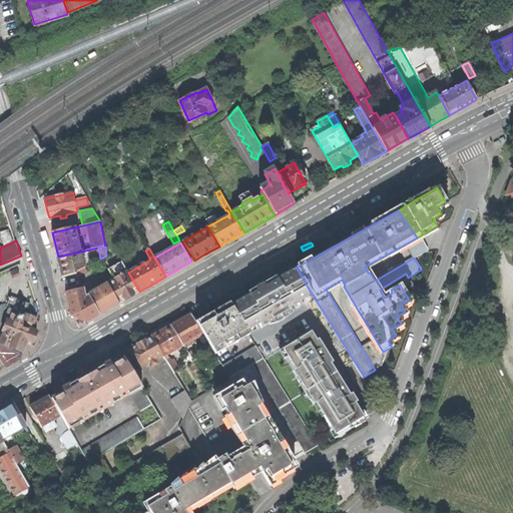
[(62,277),(76,274),(76,273),(85,268),(81,251),(58,257),(61,270),(62,277)]
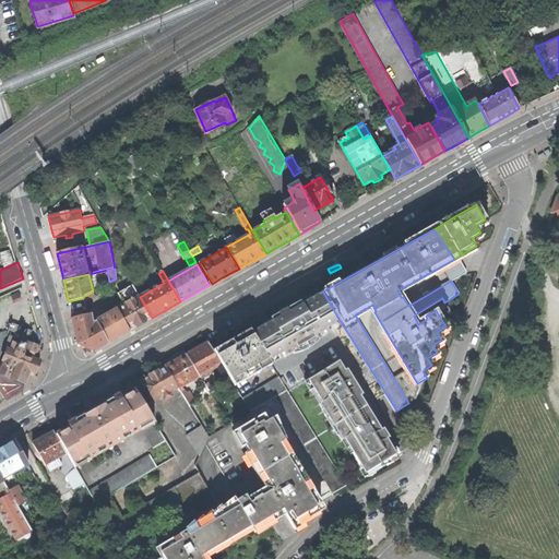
[(141,324),(152,318),(140,297),(133,285),(119,293),(126,305),(118,309),(130,330),(141,324)]
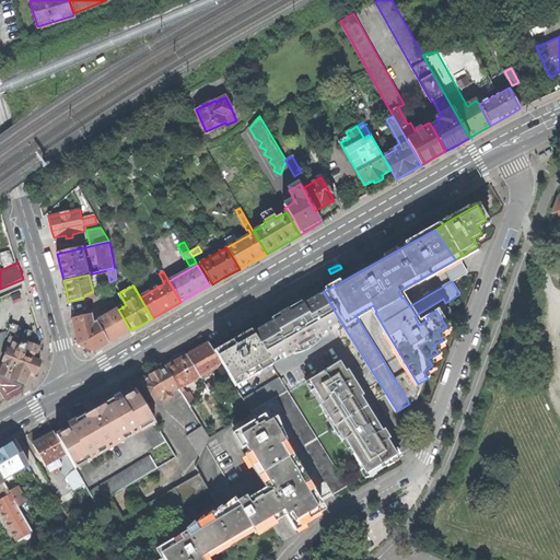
[(324,326),(338,317),(324,293),(308,301),(310,302),(296,310),(295,308),(292,308),(289,310),(288,312),(288,315),(276,321),(272,322),(272,323),(267,326),(267,325),(252,334),(253,334),(270,362),(271,361),(268,358),(280,350),(282,354),(296,347),(299,350),(315,340),(313,338),(327,330),(324,326)]
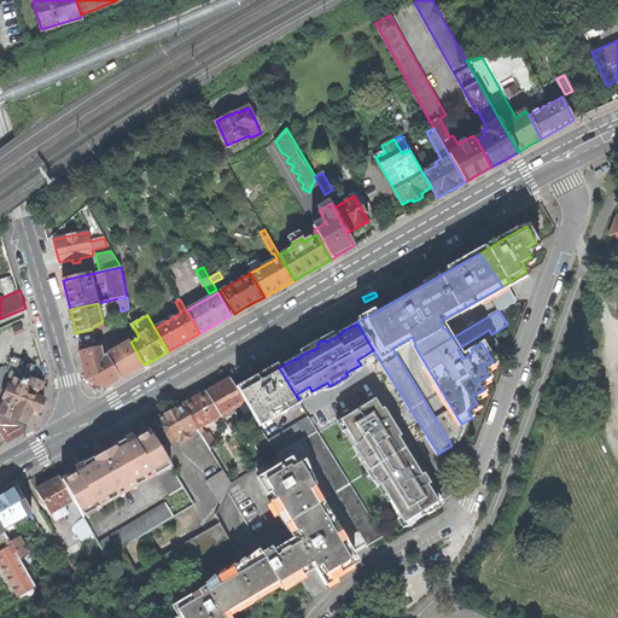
[(132,372),(144,365),(130,342),(106,355),(120,379),(132,372)]
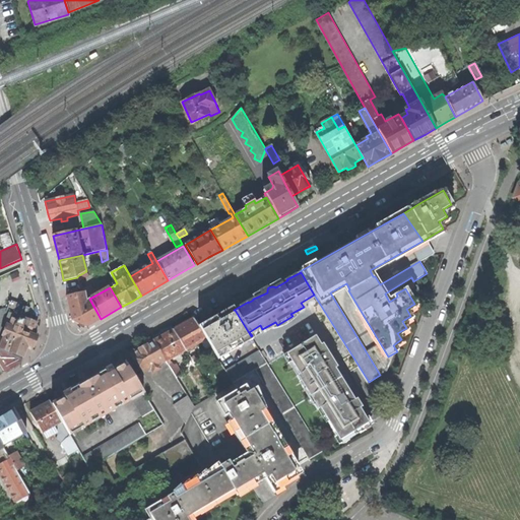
[(86,327),(101,319),(89,299),(87,300),(86,293),(67,297),(70,309),(73,321),(86,327)]
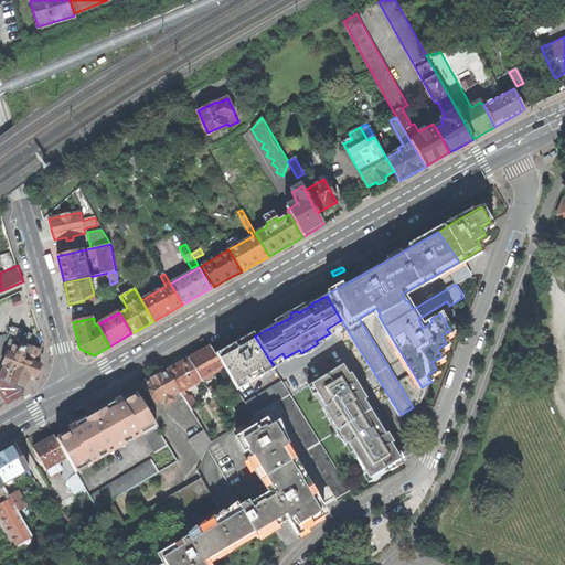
[(0,362),(6,365),(0,379),(1,381),(24,390),(30,375),(36,377),(39,372),(41,366),(34,364),(40,351),(29,347),(33,334),(11,327),(8,334),(0,336),(0,362)]
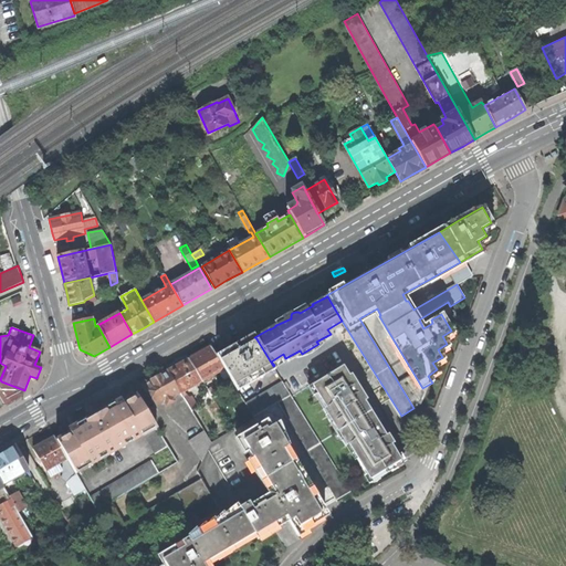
[(332,336),(331,334),(316,342),(318,344),(332,336)]
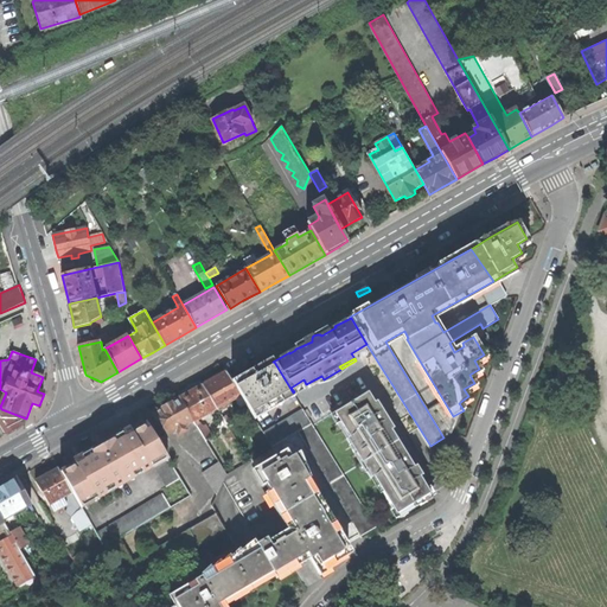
[(253,415),(293,393),(274,362),(254,374),(234,384),(253,415)]
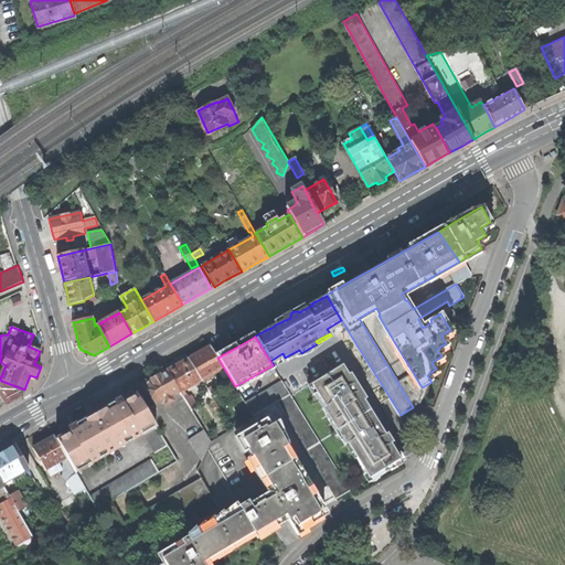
[(198,352),(189,358),(202,381),(203,383),(206,382),(205,379),(223,369),(210,345),(198,352)]
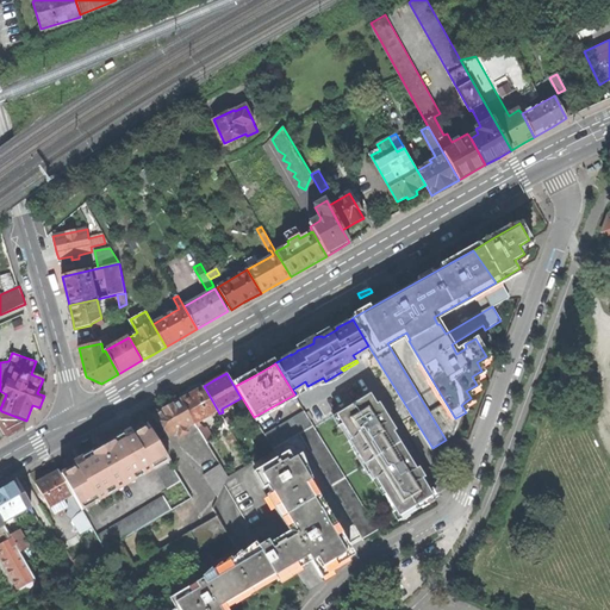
[(310,390),(325,381),(323,378),(307,386),(310,390)]
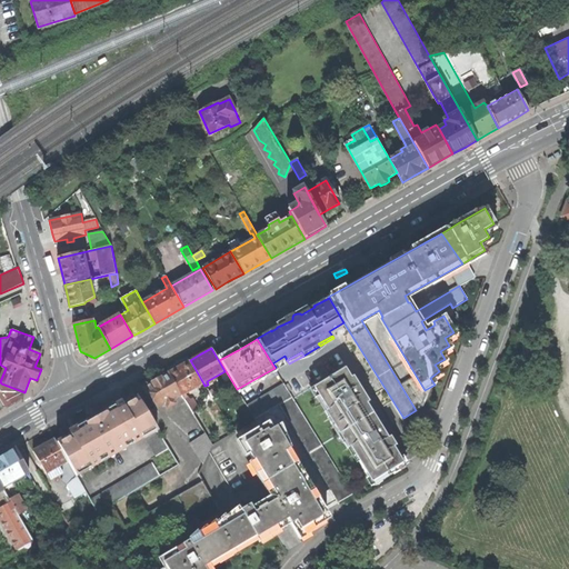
[(179,367),(168,373),(181,395),(183,399),(187,397),(185,395),(203,383),(190,360),(179,367)]
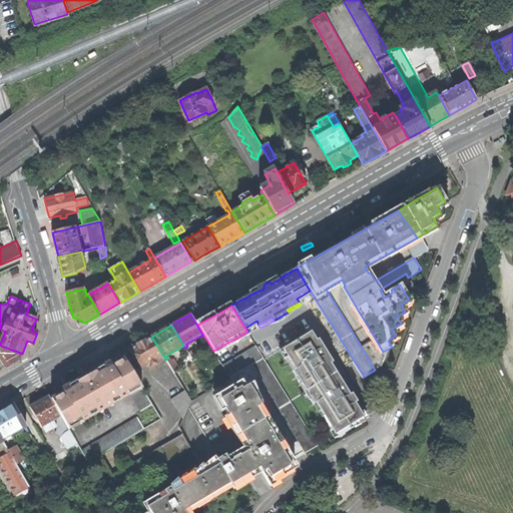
[(283,348),(335,434),(364,416),(343,382),(338,383),(329,363),(330,362),(311,331),(283,348)]
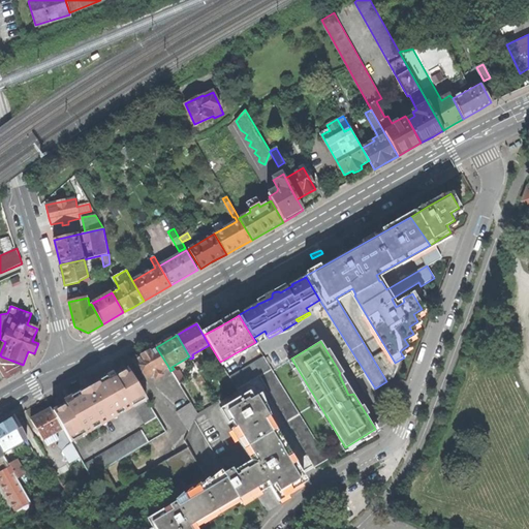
[(156,379),(163,375),(160,371),(168,367),(156,347),(144,353),(133,360),(146,380),(153,375),(156,379)]
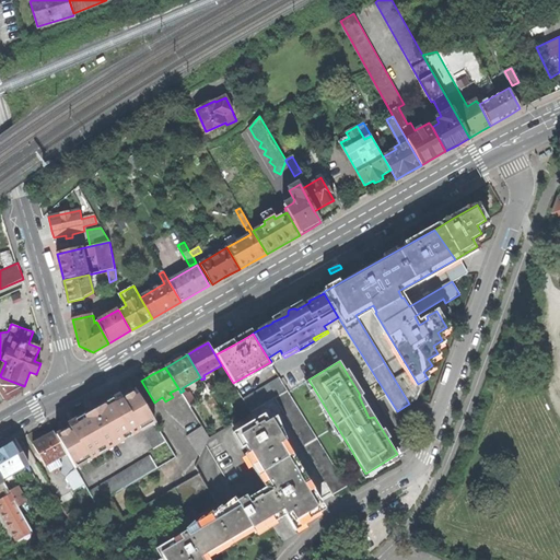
[(0,392),(6,401),(23,392),(24,386),(1,377),(0,375),(0,374),(0,392)]
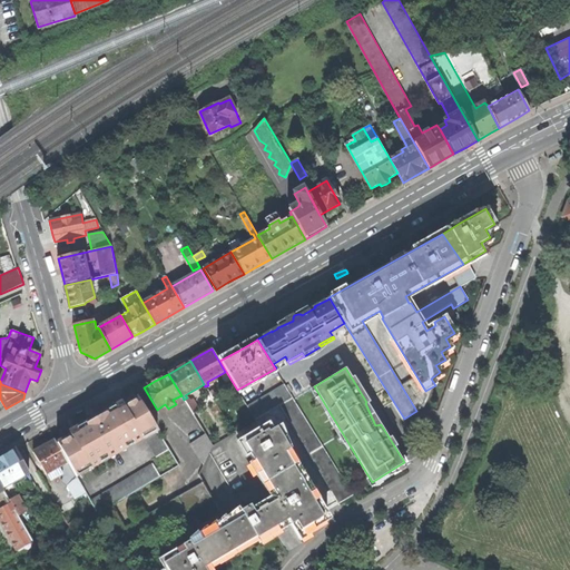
[(294,399),(285,384),(248,406),(255,420),(281,405),(294,399)]
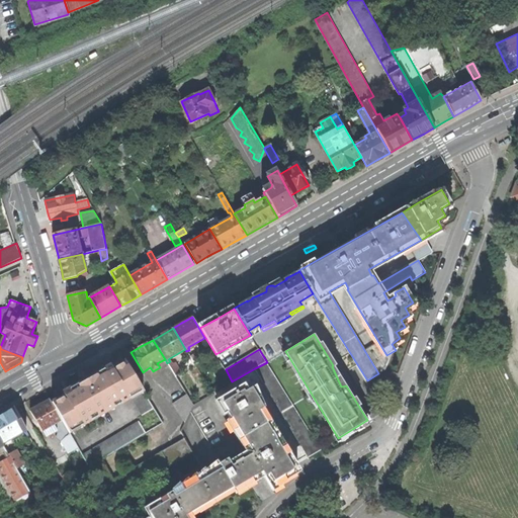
[(195,353),(189,356),(193,362),(198,359),(195,353)]
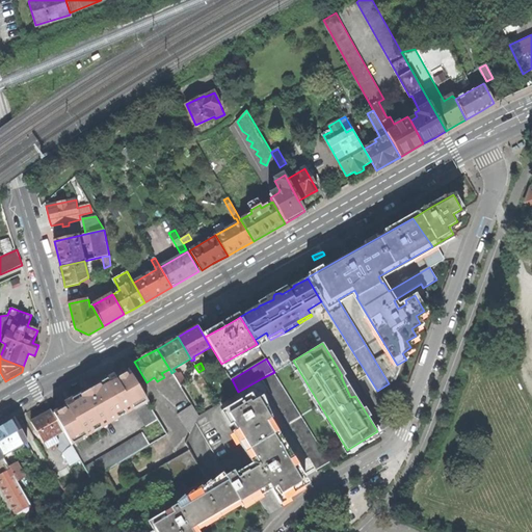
[(145,426),(158,420),(128,371),(89,393),(53,414),(71,445),(135,408),(145,426)]
